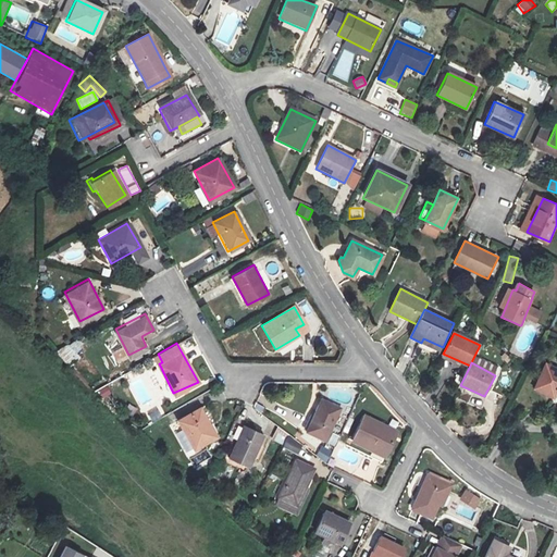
[(556,367),(547,362),(536,387),(555,395),(556,390),(556,367)]
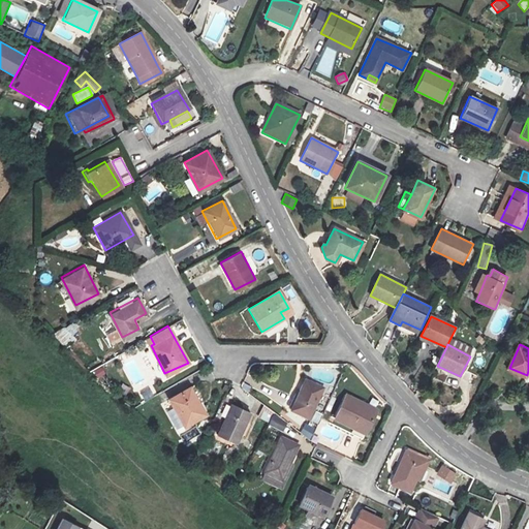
[(100,367),(92,371),(97,379),(104,375),(100,367)]
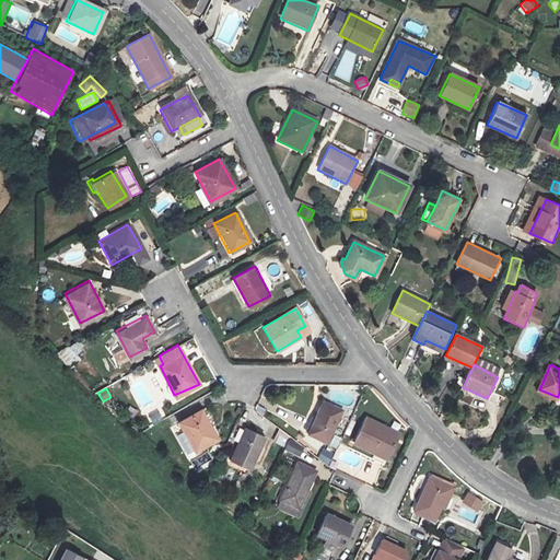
[(341,408),(323,398),(307,431),(327,440),(341,408)]
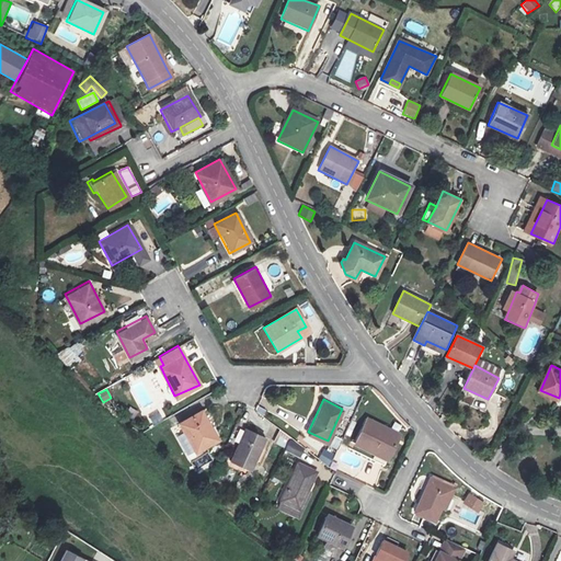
[(201,408),(179,421),(194,448),(216,436),(201,408)]
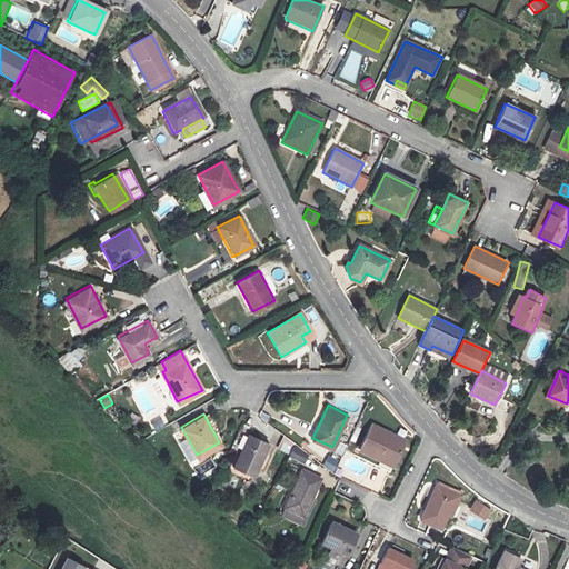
[(372,420),(361,448),(393,462),(406,436),(372,420)]
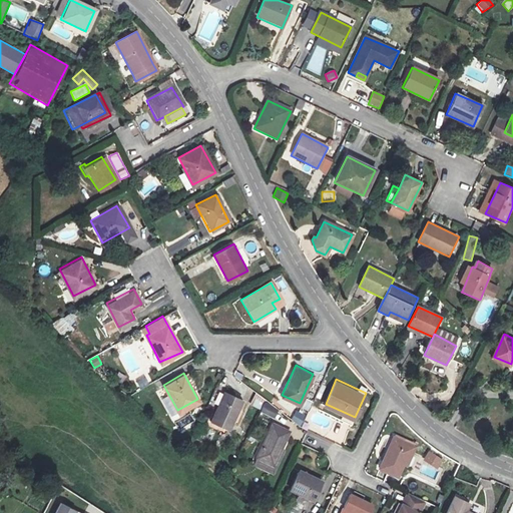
[(242,398),(223,389),(210,419),(228,427),(231,421),(236,423),(242,409),(238,407),(242,398)]
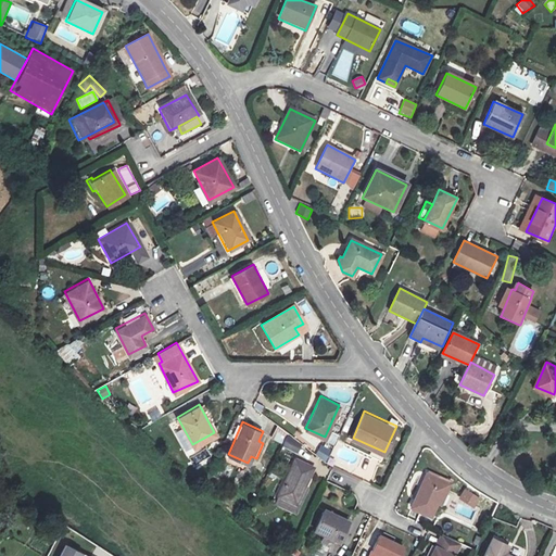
[(287,436),(281,447),(297,454),(302,442),(287,436)]
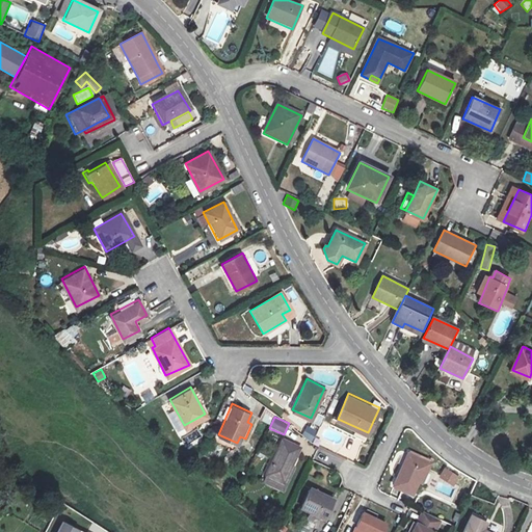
[(302,446),(284,437),(267,473),(285,481),(302,446)]
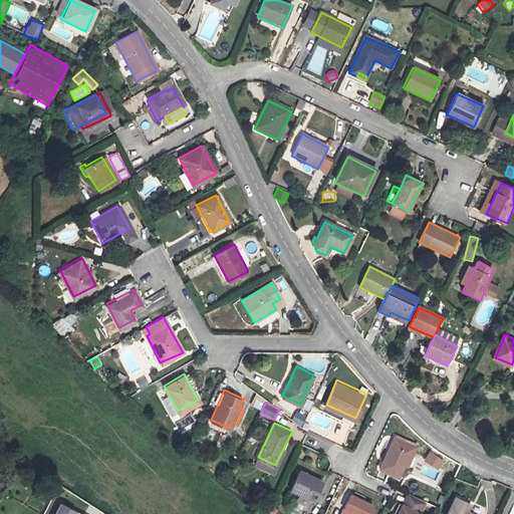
[(417,445),(395,435),(380,467),(399,475),(404,463),(409,452),(413,454),(417,445)]
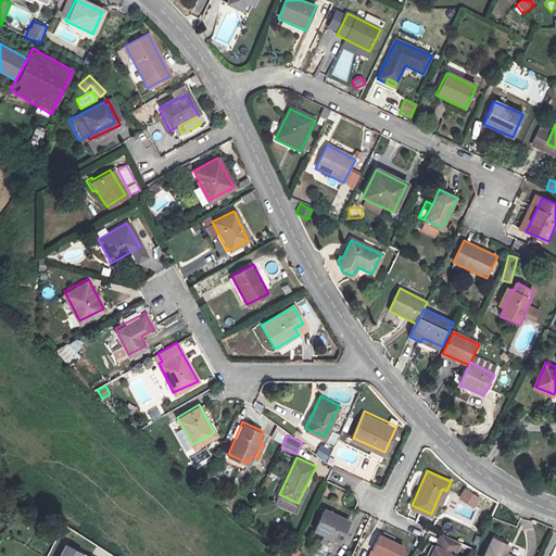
[(441,503),(446,491),(442,489),(437,501),(441,503)]
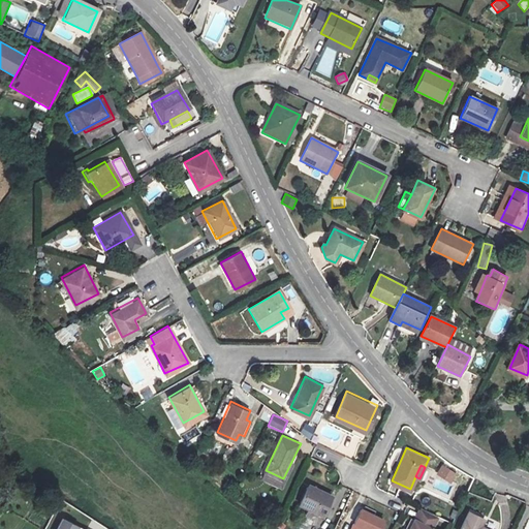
[(436,478),(433,485),(443,489),(445,484),(436,478)]
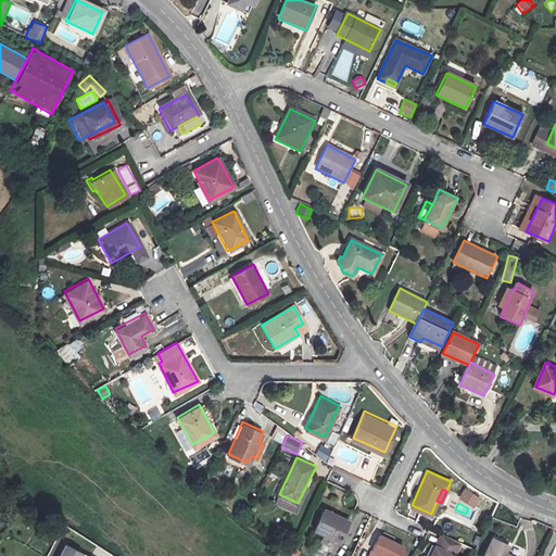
[(326,508),(316,530),(340,542),(350,520),(326,508)]
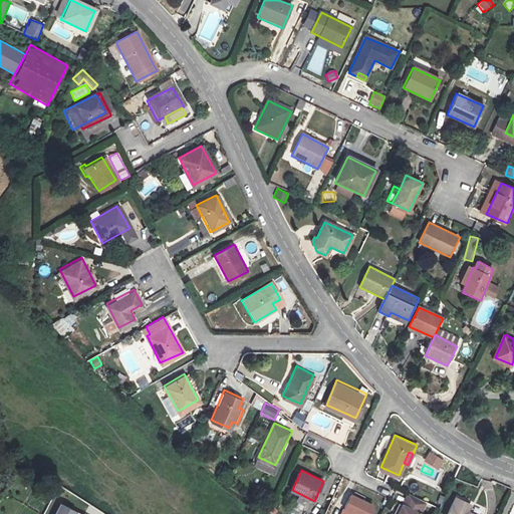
[(358,513),(368,513),(373,504),(352,493),(351,492),(343,506),(358,513)]
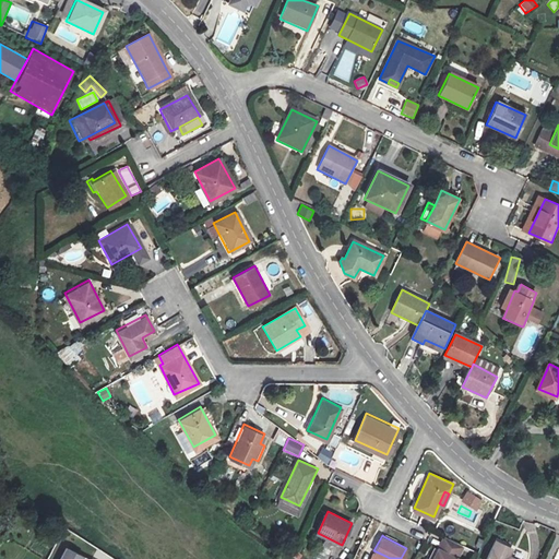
[(452,538),(444,536),(439,547),(447,550),(452,538)]
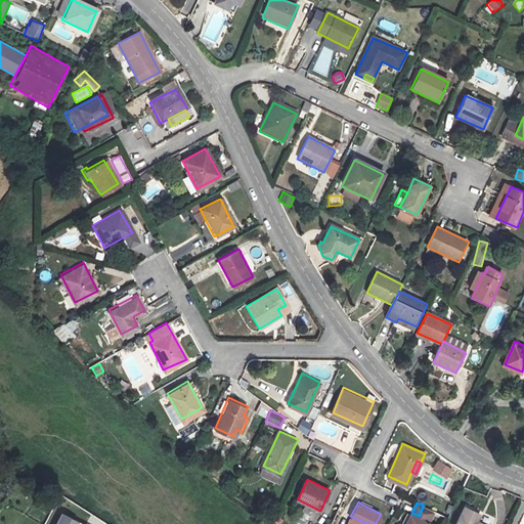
[(429,523),(435,511),(424,505),(419,516),(411,513),(405,523),(429,523)]
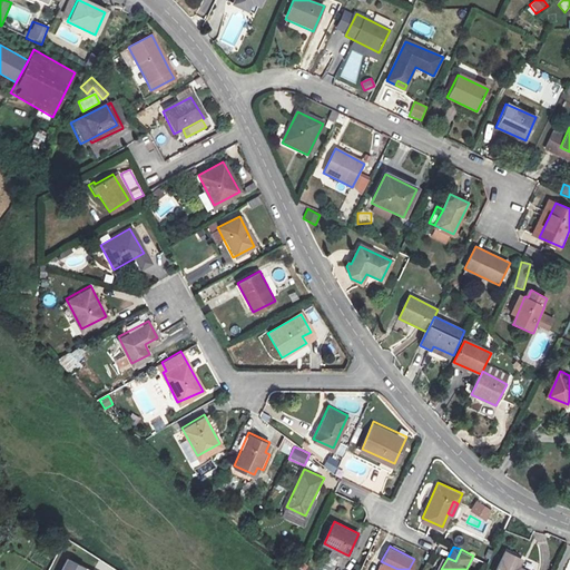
[(505,549),(495,569),(531,569),(520,564),(523,558),(505,549)]
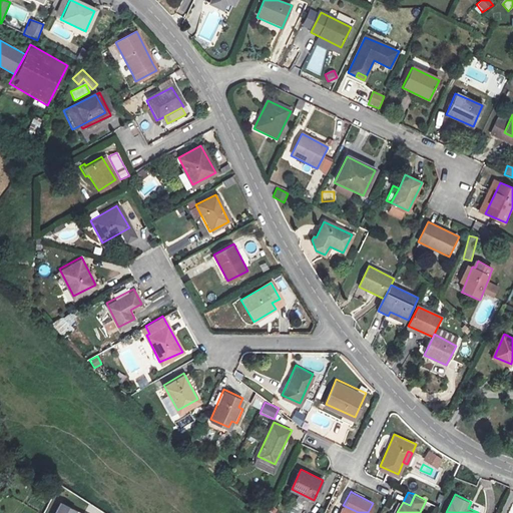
[(80,512),(61,503),(55,512),(80,512)]
